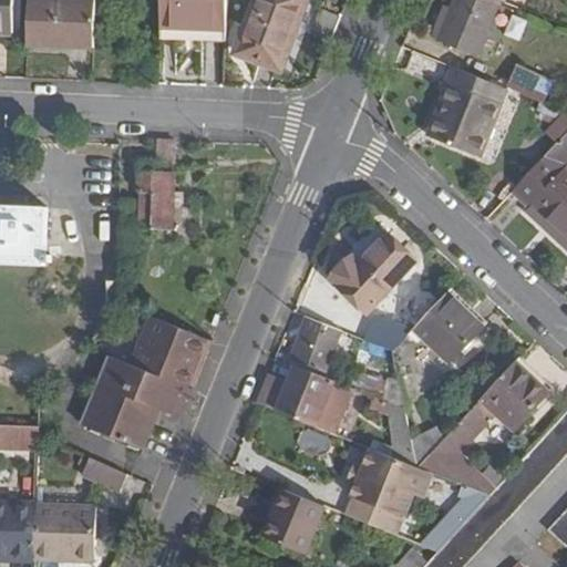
[(0,0),(0,35),(12,37),(13,0),(0,0)]
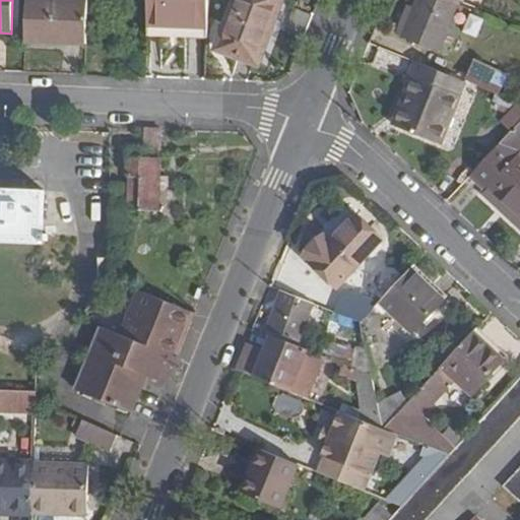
[(87,0),(25,0),(24,43),(86,46),(87,0)]
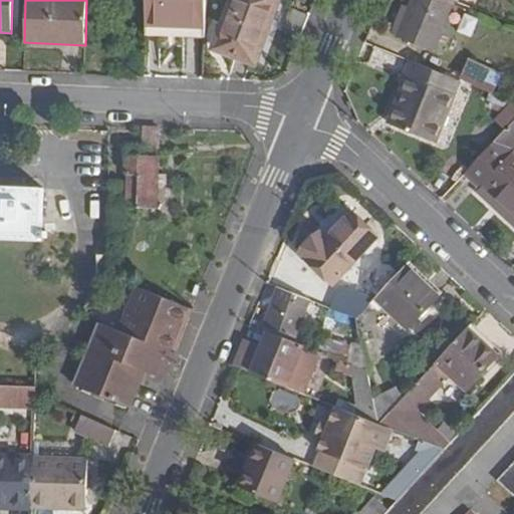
[(206,0),(147,0),(147,26),(205,28),(206,0)]
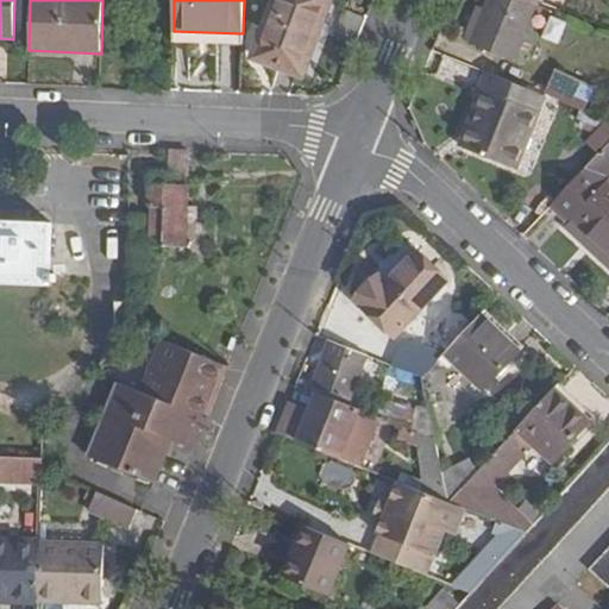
[(303,77),(331,0),(275,0),(253,60),(303,77)]
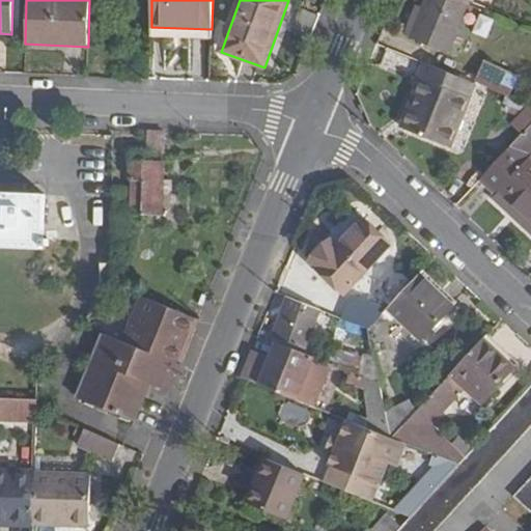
[(414,39),(449,54),(470,1),(467,0),(428,0),(426,8),(414,39)]
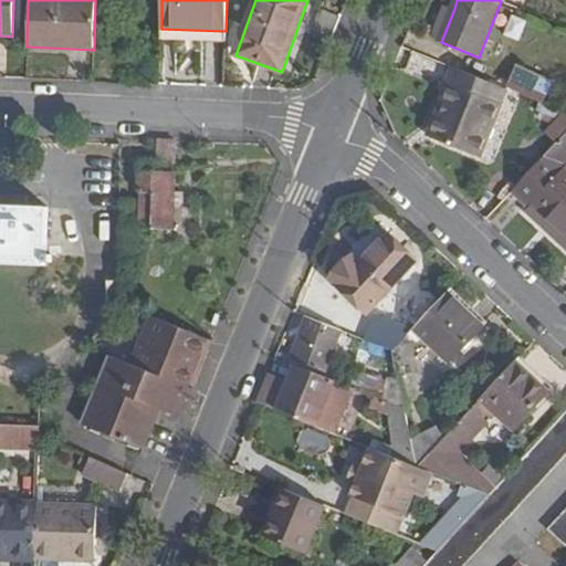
[(441,42),(454,9),(443,4),(430,38),(441,42)]
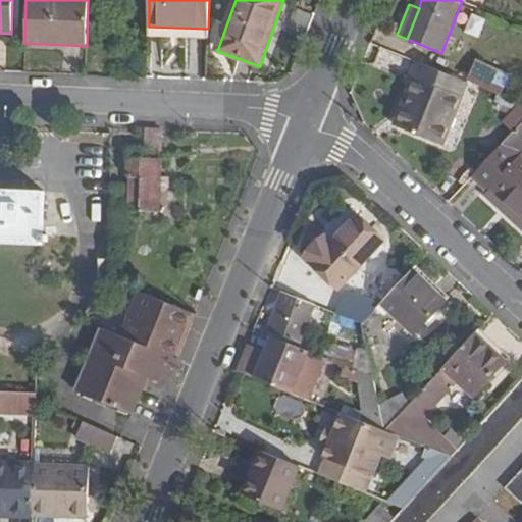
[(299,9),(292,30),(308,36),(316,16),(299,9)]
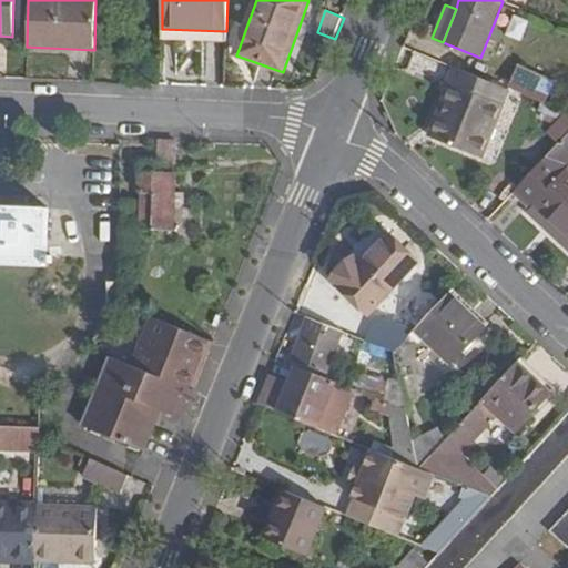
[(430,139),(483,160),(508,90),(456,69),(448,88),(449,88),(430,139)]
